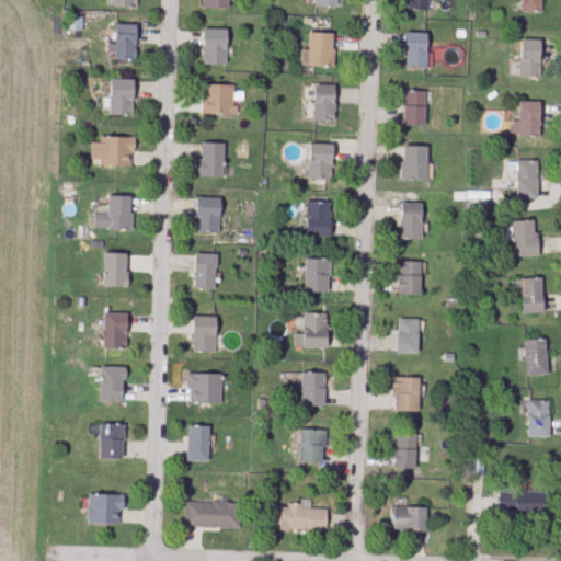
[(113,0),(113,9),(137,9),(137,0),(113,0)]
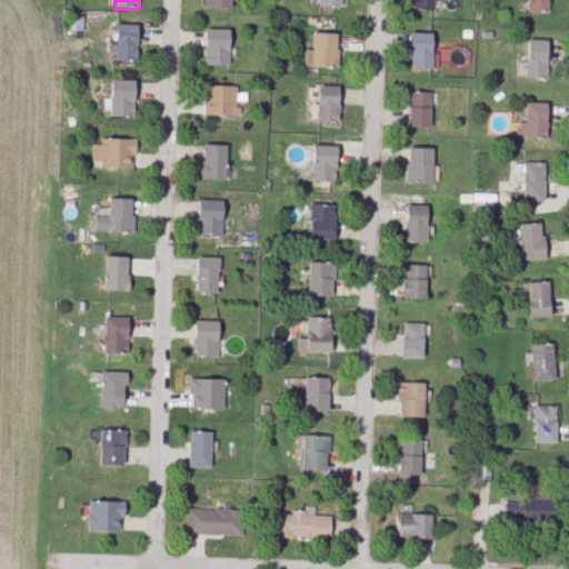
[(233,10),(232,0),(207,0),(207,10),(233,10)]
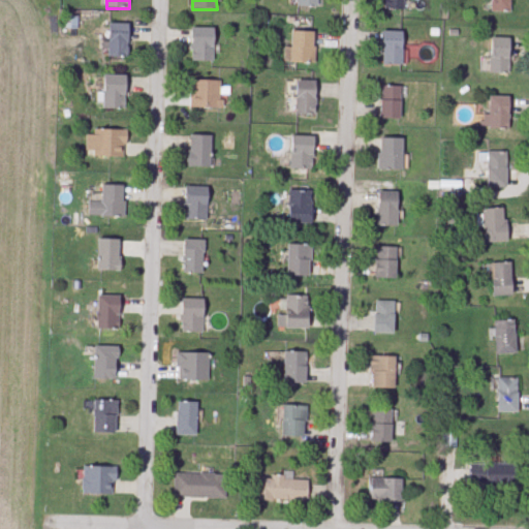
[(404,0),(384,0),(384,10),(404,10),(404,0)]
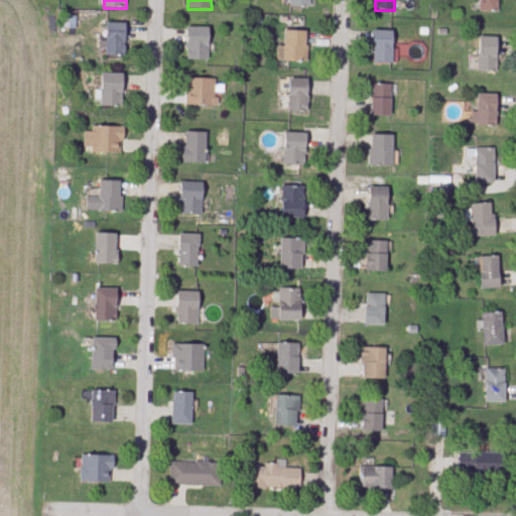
[(480,0),(480,12),(499,12),(498,0),(480,0)]
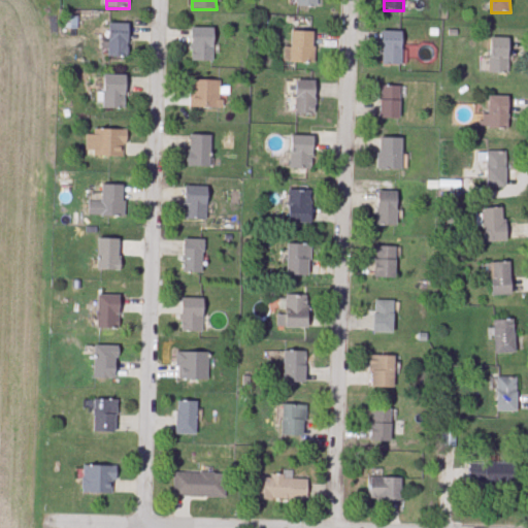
[(108,57),(128,57),(128,25),(108,24),(108,57)]
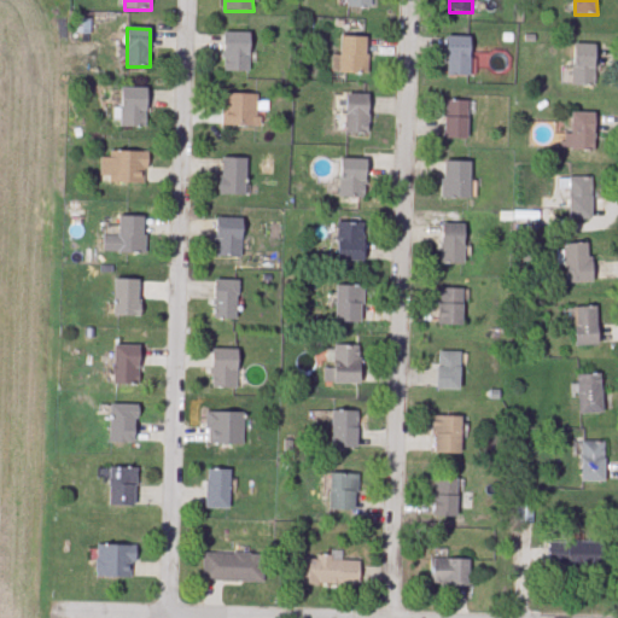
[(251,34),(223,34),(223,73),(251,73),(251,34)]
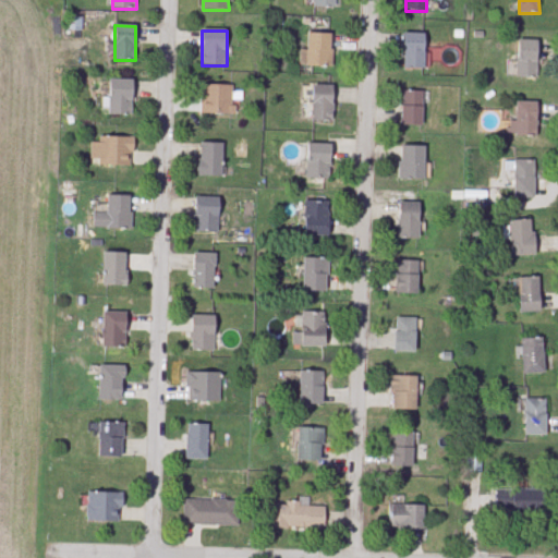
[(332,67),(332,33),(308,33),(308,50),(301,50),(301,67),(332,67)]
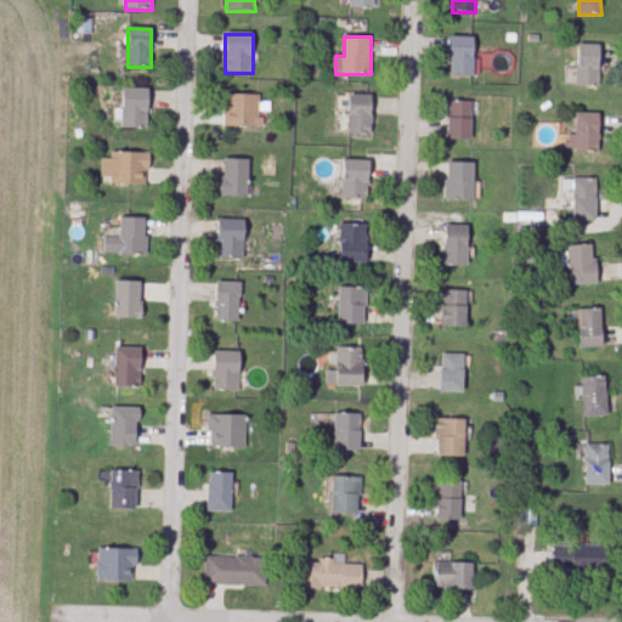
[(450,78),(475,78),(475,38),(450,38),(450,78)]
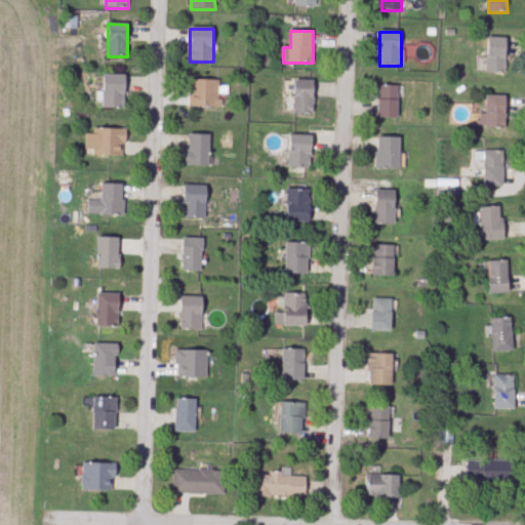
[(486,73),(506,73),(506,38),(486,38),(486,73)]
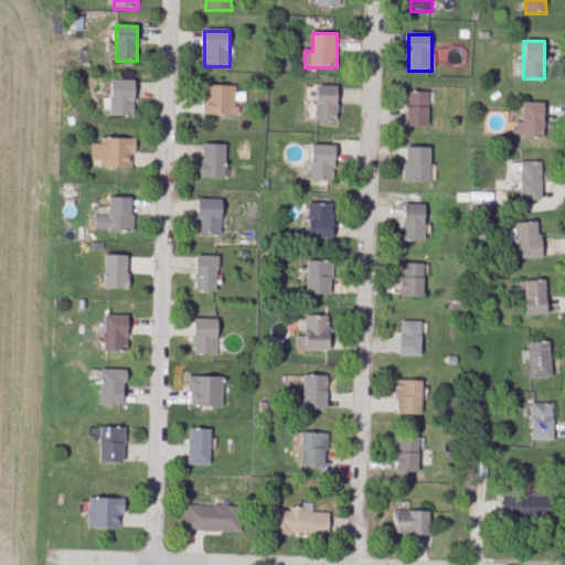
[(110,117),(135,117),(135,81),(110,81),(110,117)]
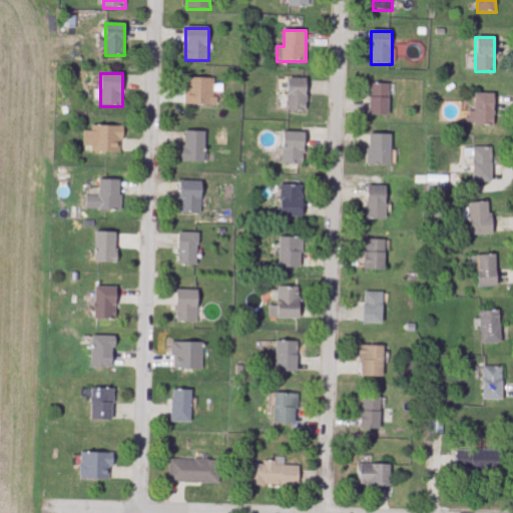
[(182,104),(213,104),(213,78),(182,78),(182,104)]
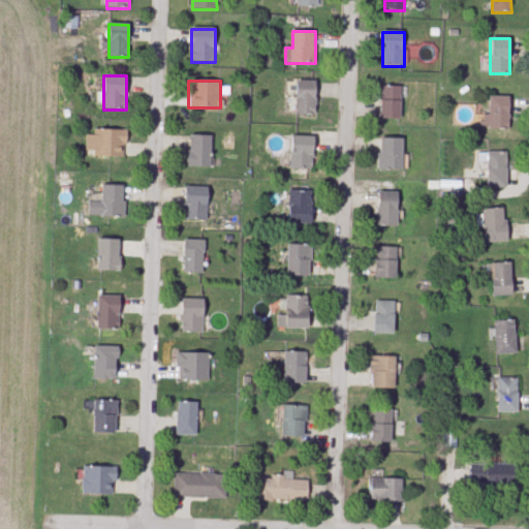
[(316,81),(297,81),(297,116),(316,116),(316,81)]
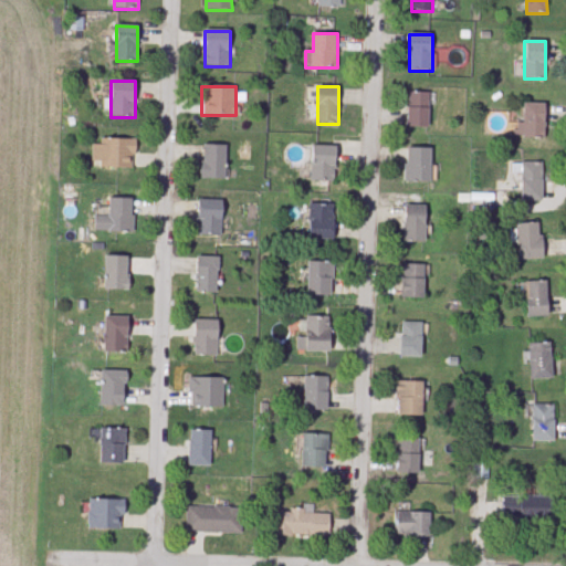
[(429,127),(429,92),(408,92),(408,127),(429,127)]
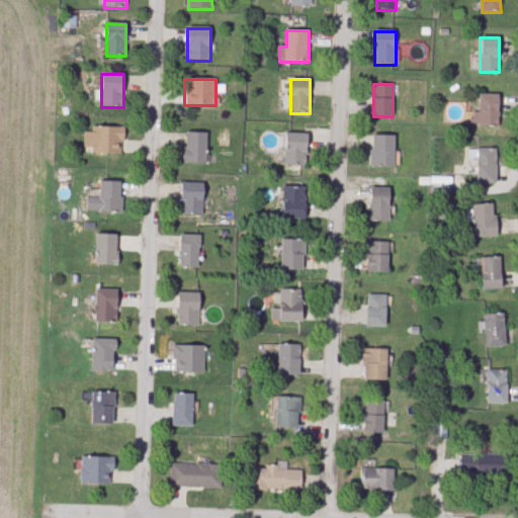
[(498,94),(479,94),(479,125),(498,125),(498,94)]
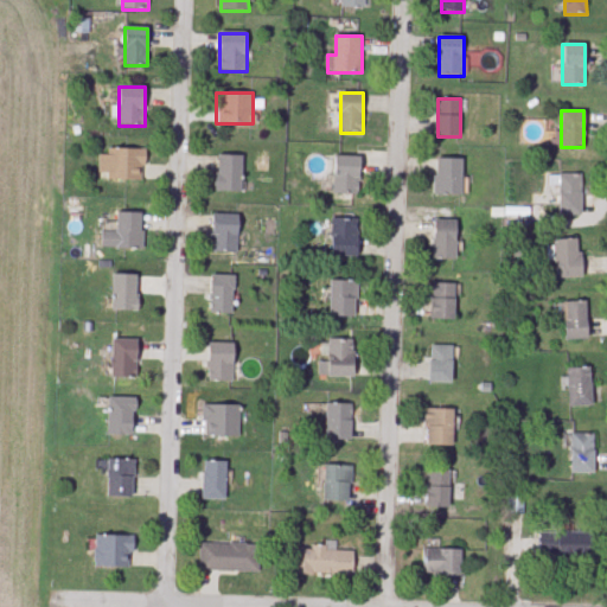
[(106,181),(145,181),(145,151),(98,151),(98,174),(106,174),(106,181)]
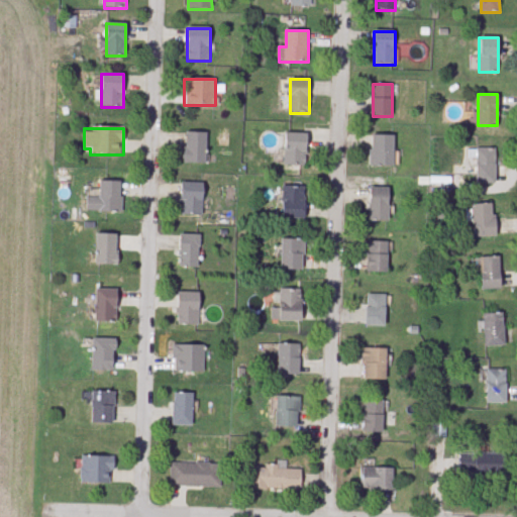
[(206,133),(185,133),(185,164),(206,164),(206,133)]
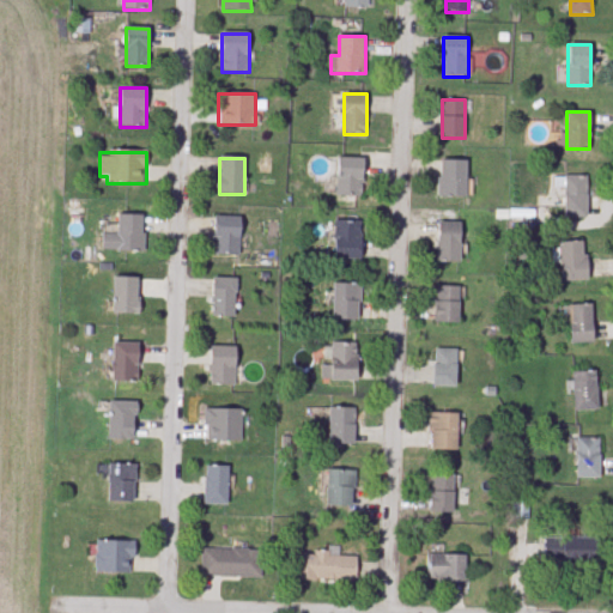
[(363,196),(363,158),(337,158),(337,196),(363,196)]
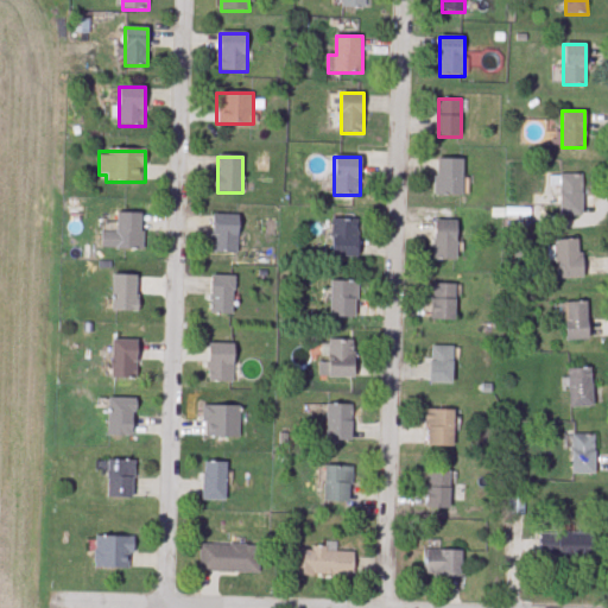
[(463,195),(463,158),(435,158),(435,195),(463,195)]
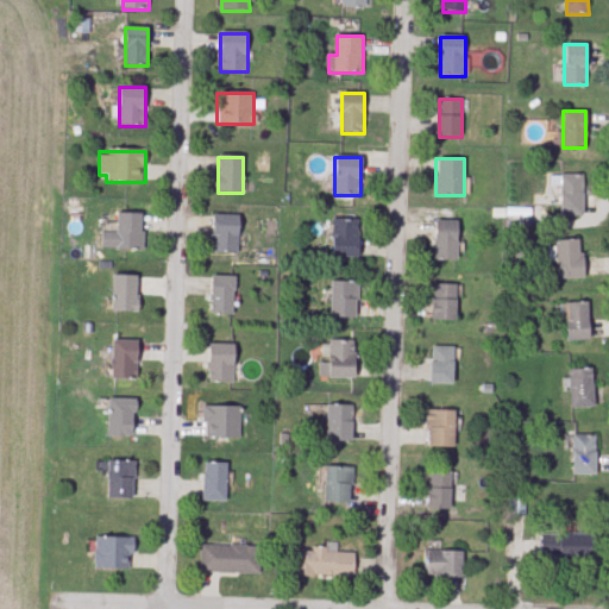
[(560,215),(583,215),(583,176),(560,176),(560,215)]
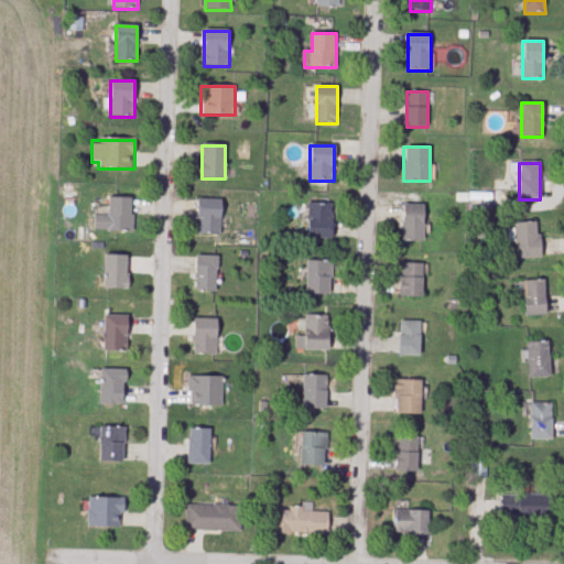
[(132,231),(133,198),(109,198),(108,216),(95,216),(95,231),(132,231)]
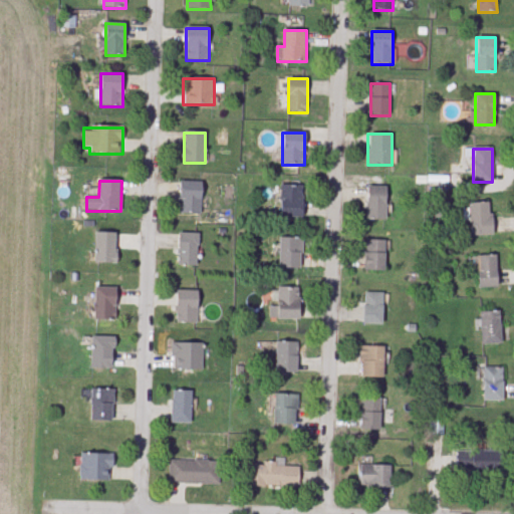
[(202,183),(180,183),(180,215),(202,215),(202,183)]
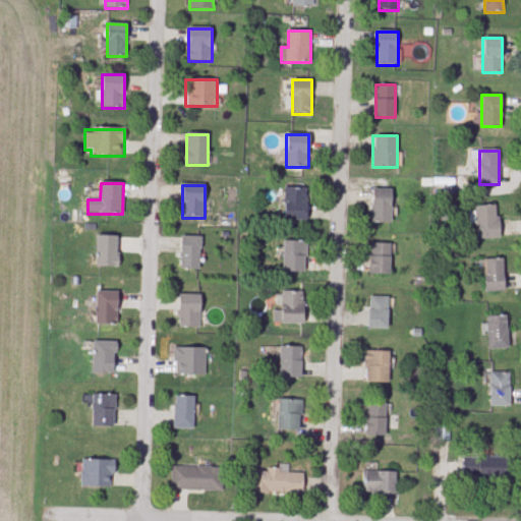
[(284,221),(308,221),(308,187),(284,187),(284,221)]
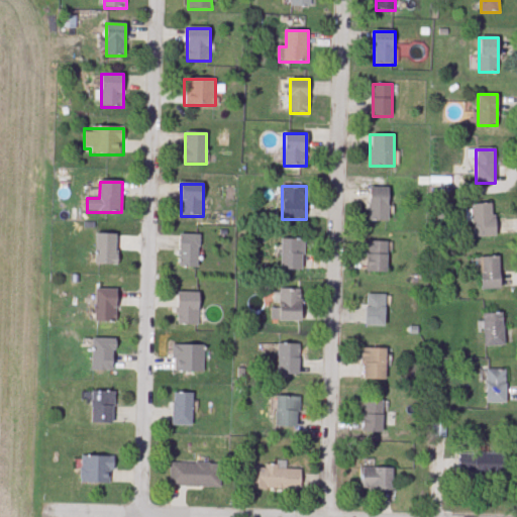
[(369,187),(369,221),(389,221),(389,187),(369,187)]
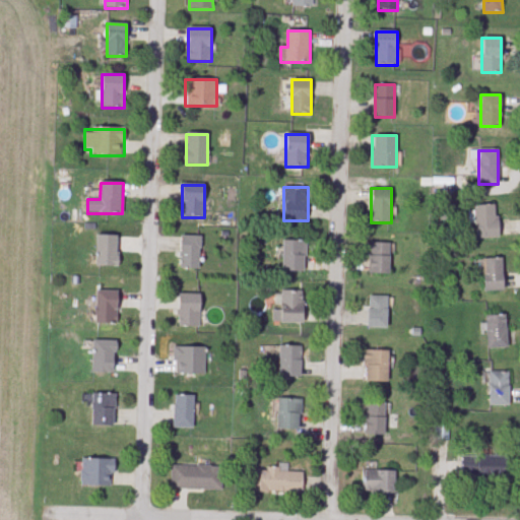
[(475,239),(498,239),(497,205),(474,206),(475,239)]
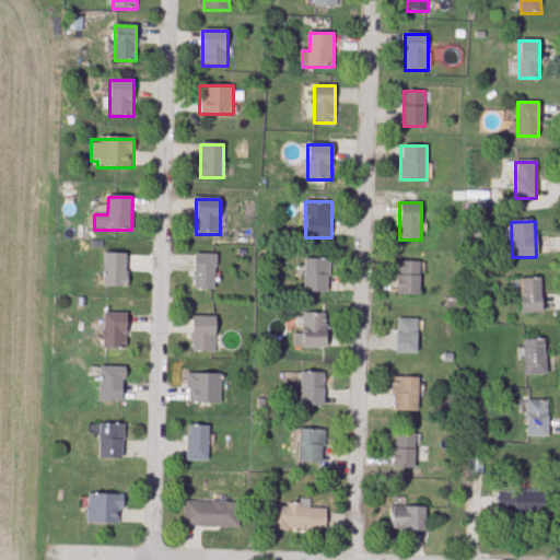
[(127,253),(104,253),(104,287),(127,287),(127,253)]
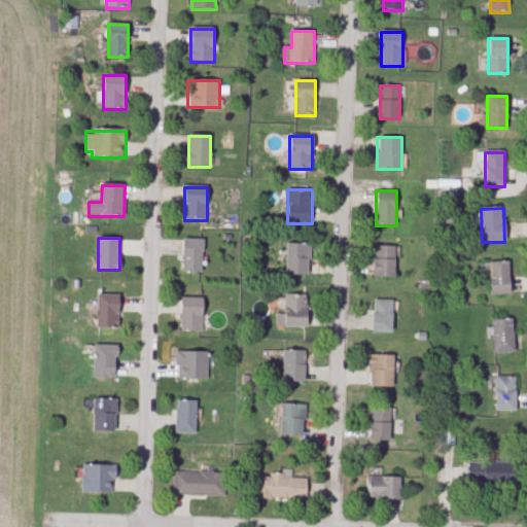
[(182,274),(202,274),(202,239),(182,239),(182,274)]
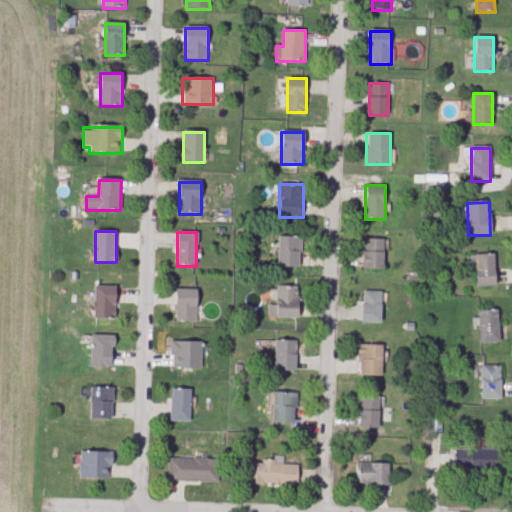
[(300,268),(300,237),(278,237),(278,268),(300,268)]
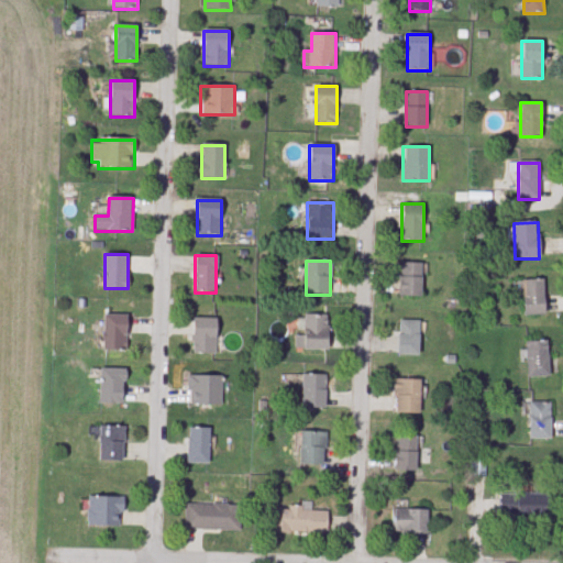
[(399,297),(423,297),(423,263),(399,263),(399,297)]
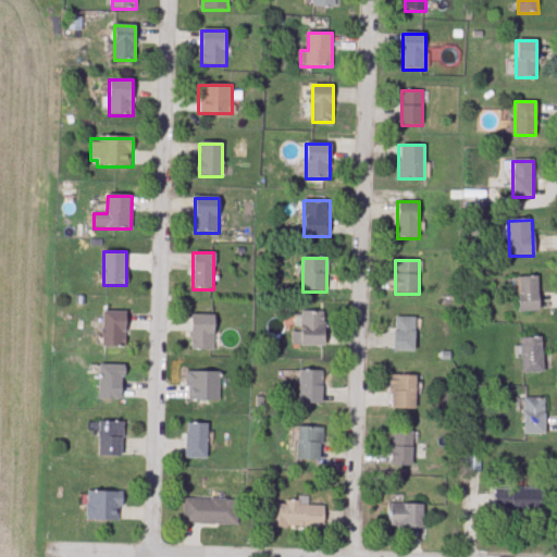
[(539,312),(539,277),(518,277),(518,312),(539,312)]
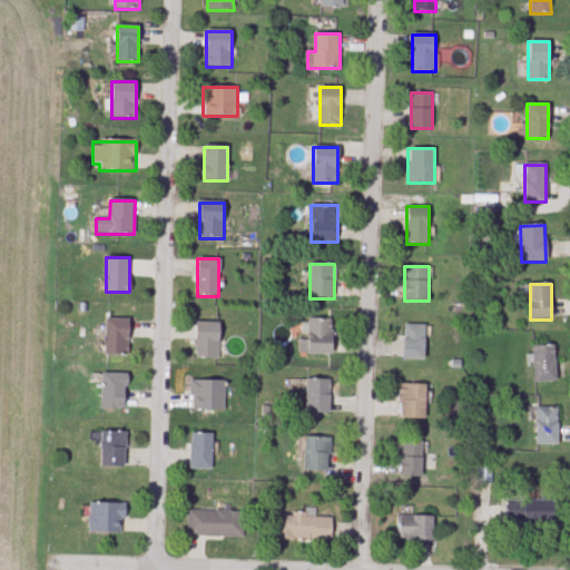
[(129,354),(129,320),(105,320),(105,354),(129,354)]
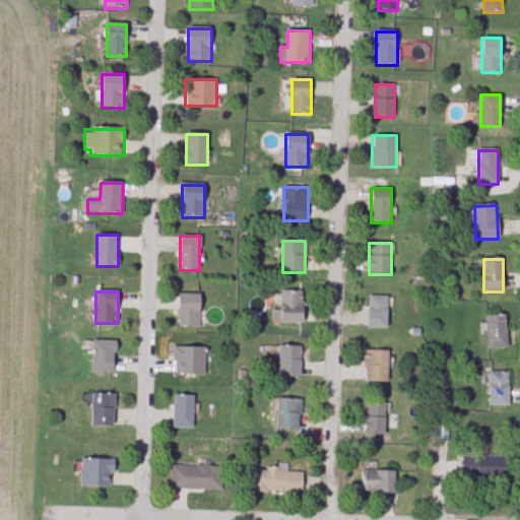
[(303,323),(303,291),(280,291),(280,323),(303,323)]
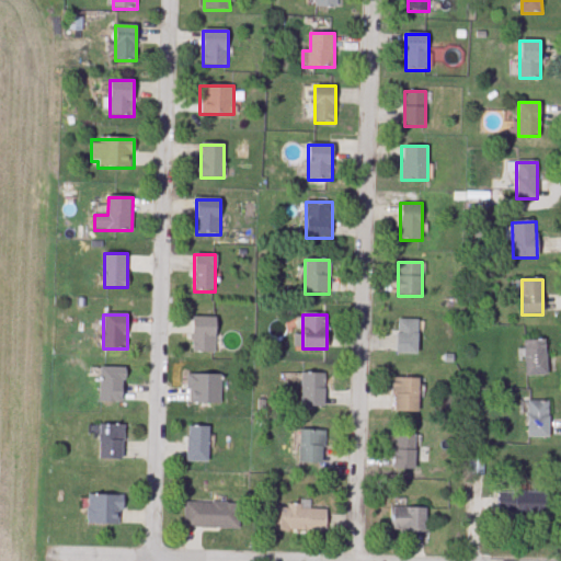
[(215,353),(215,318),(193,318),(193,353),(215,353)]
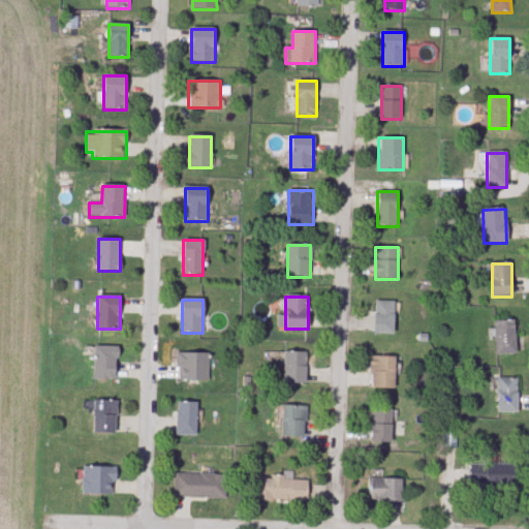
[(395,334),(395,302),(375,302),(375,334),(395,334)]
